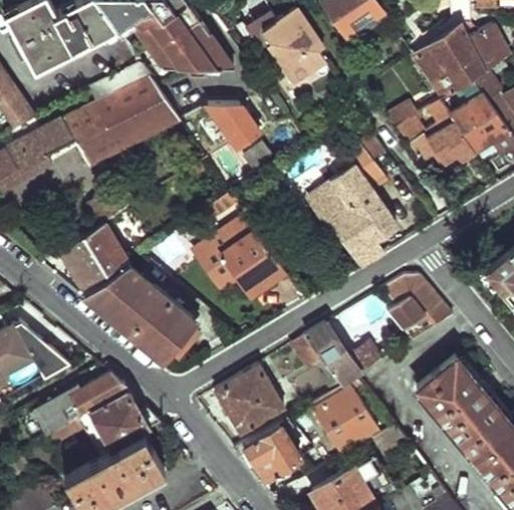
[(99,0),(81,0),(57,12),(49,0),(0,0),(0,8),(36,72),(118,27),(99,0)]
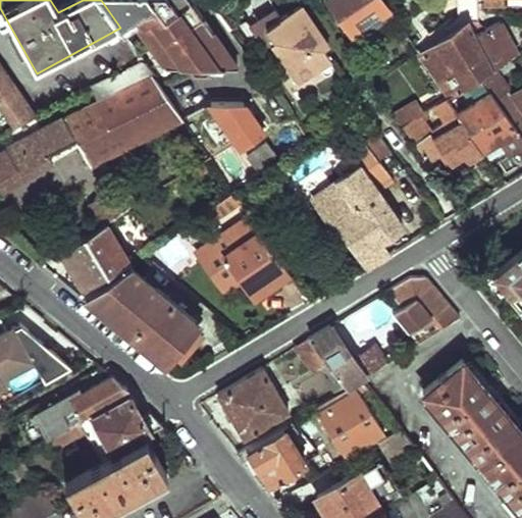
[(197,12),(184,19),(170,0),(101,0),(120,28),(132,22),(136,30),(164,71),(239,72),(197,12)]
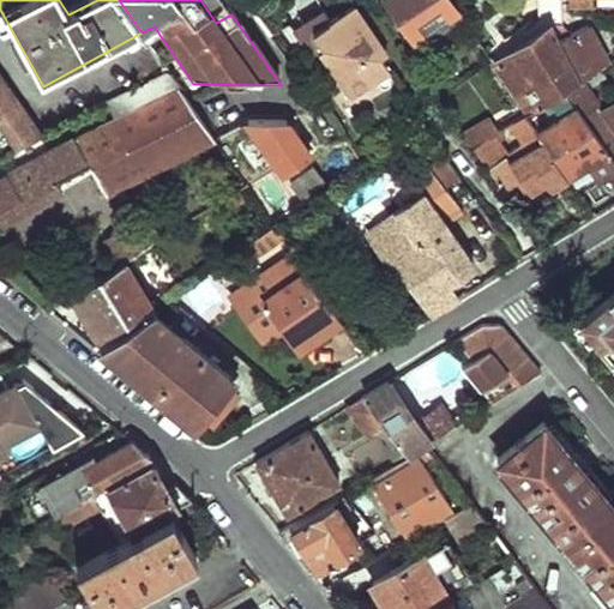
[(200,0),(216,23),(232,14),(221,0),(200,0)]
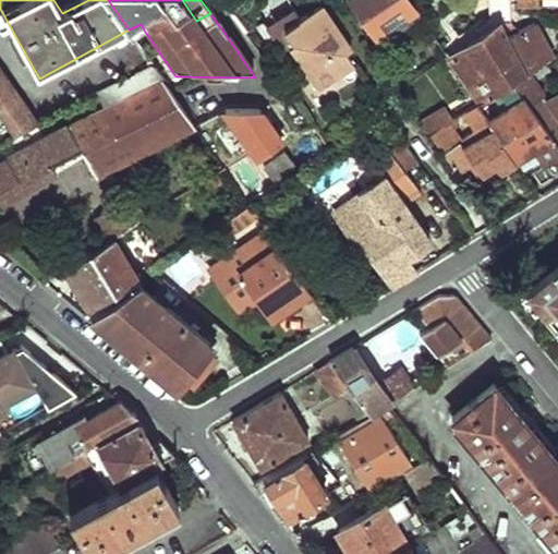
[(353,0),(349,3),(375,39),(416,12),(408,0),(353,0)]
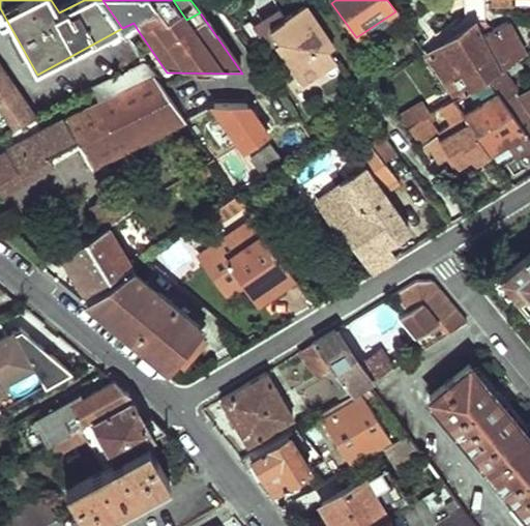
[(307,6),(300,11),(329,53),(335,48),(307,6)]
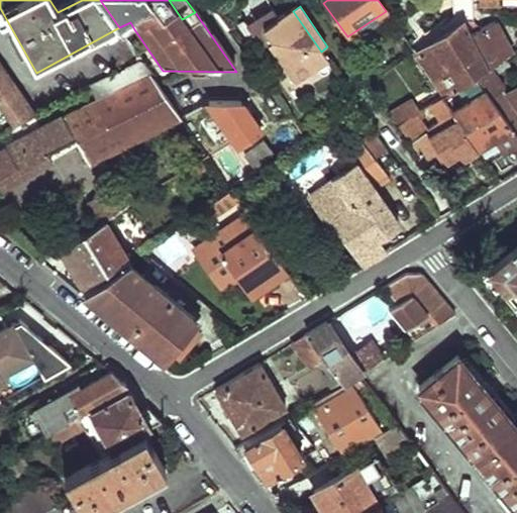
[(293,11),(275,24),(260,34),(276,56),(296,86),(329,64),(321,52),(293,11)]
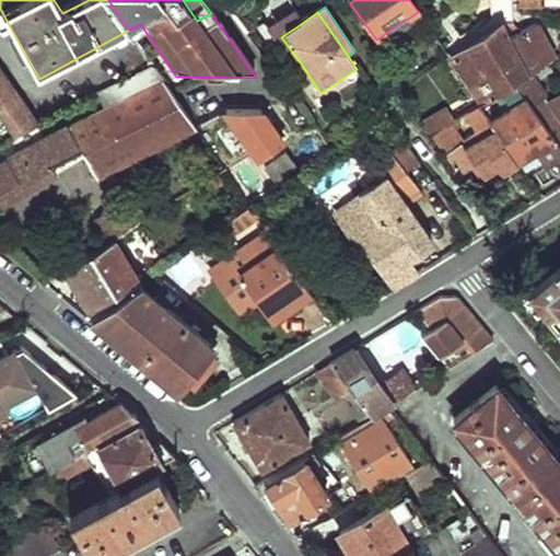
[(298,26),(291,15),(267,32),(290,66),(299,60),(281,37),(298,26)]
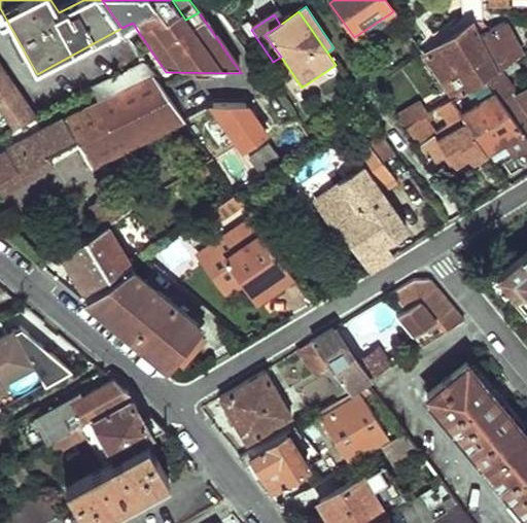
[(137,30),(133,23),(121,28),(128,36),(137,30)]
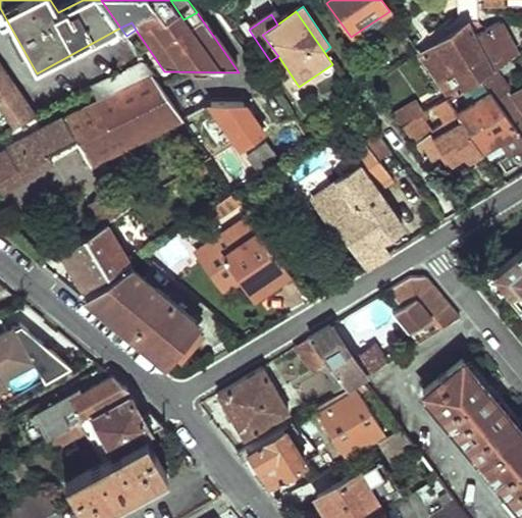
[(475,36),(493,69),(494,68),(516,53),(499,22),(475,36)]
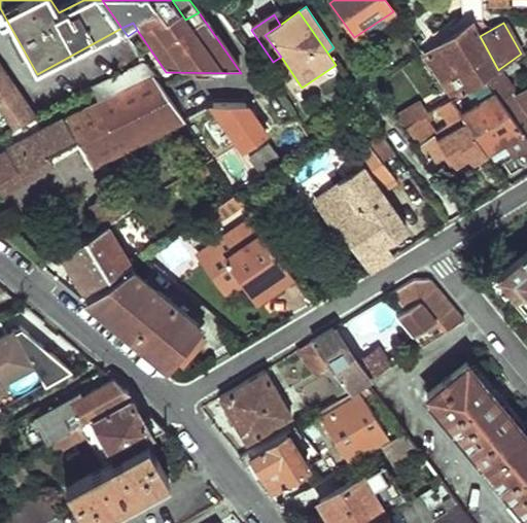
[(425,57),(452,101),(462,94),(486,79),(498,70),(480,36),(472,26),(425,57)]
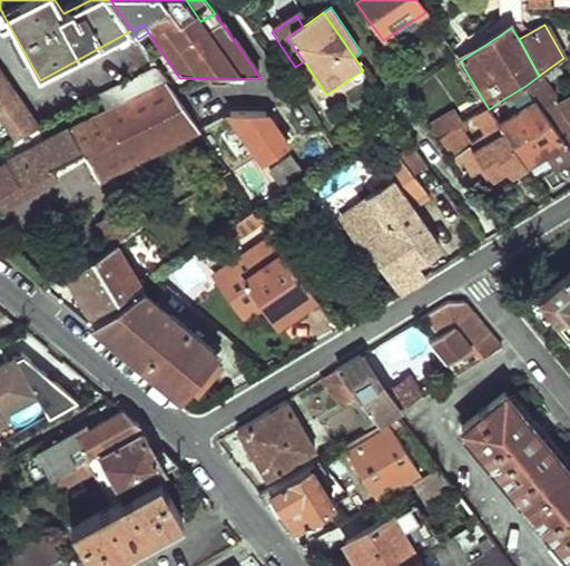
[(98,100),(105,113),(165,79),(156,66),(98,100)]
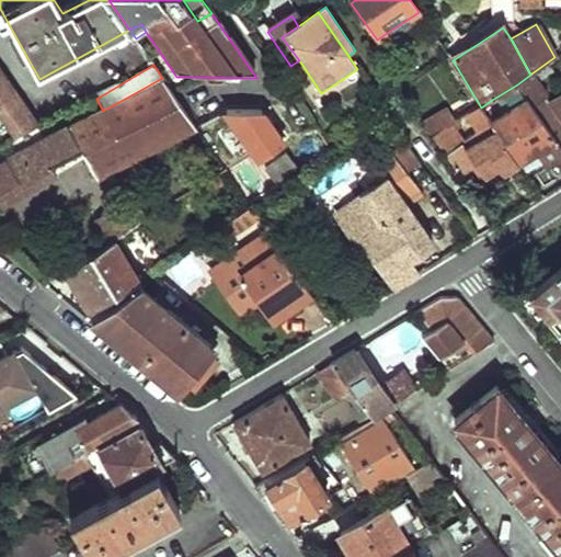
[(0,117),(15,140),(39,127),(0,70),(0,117)]
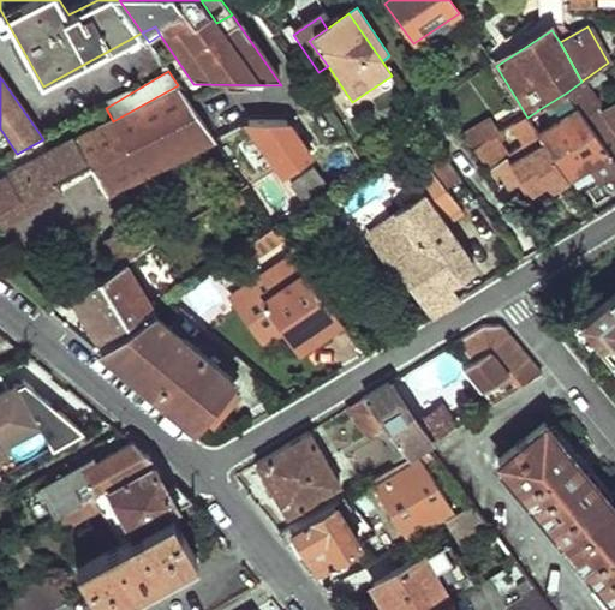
[(614,163),(614,103),(604,112),(583,81),(581,82),(567,93),(580,112),(614,163)]
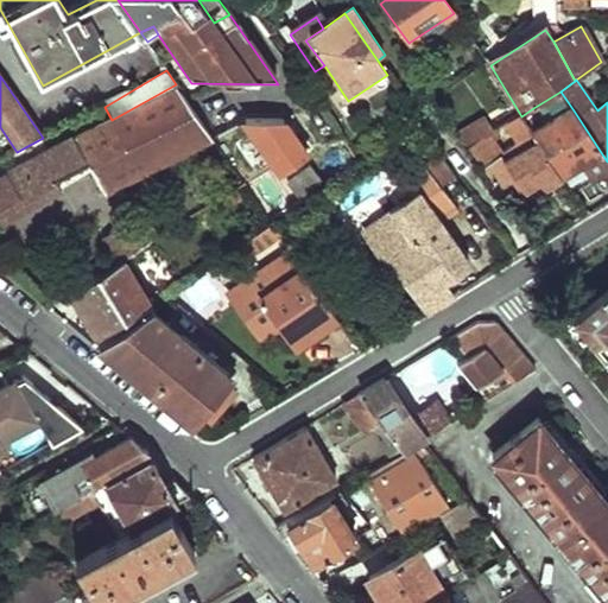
[(87,170),(105,198),(215,140),(176,84),(112,120),(0,181),(0,216),(5,226),(38,202),(58,192),(56,184),(87,170)]
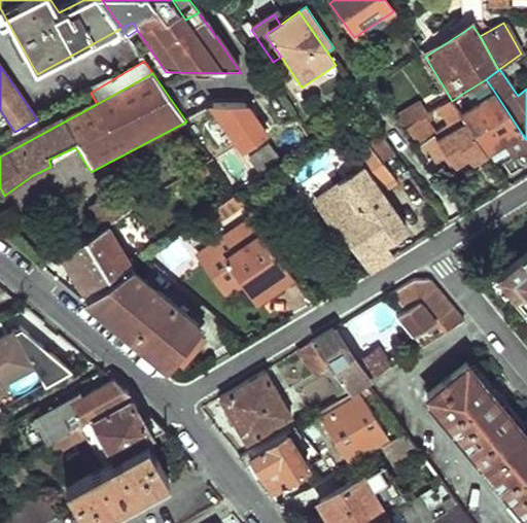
[(462,94),(452,101),(459,109),(468,103),(462,94)]
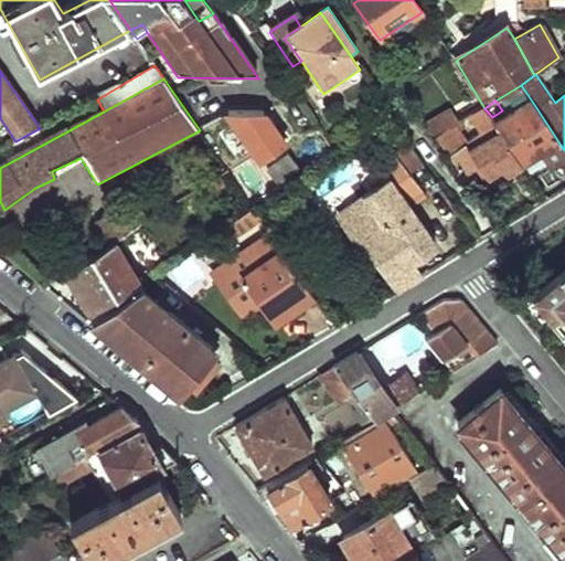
[(539,155),(548,169),(564,157),(564,150),(533,103),(497,127),(522,166),(539,155)]
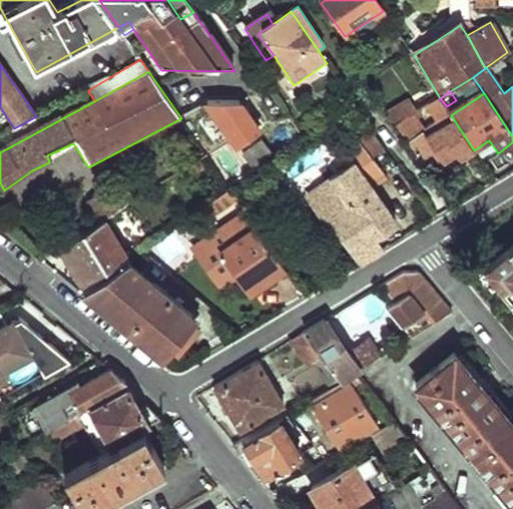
[(451,115),(440,98),(416,112),(395,127),(419,161),(435,150),(443,162),(456,154),(460,160),(474,150),(451,115)]
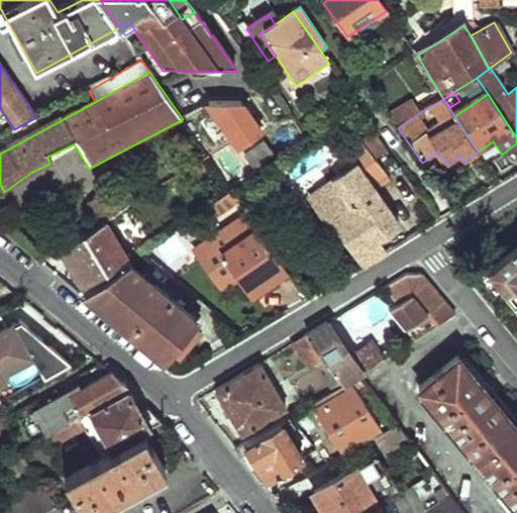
[(390,116),(398,128),(419,113),(412,103),(390,116)]
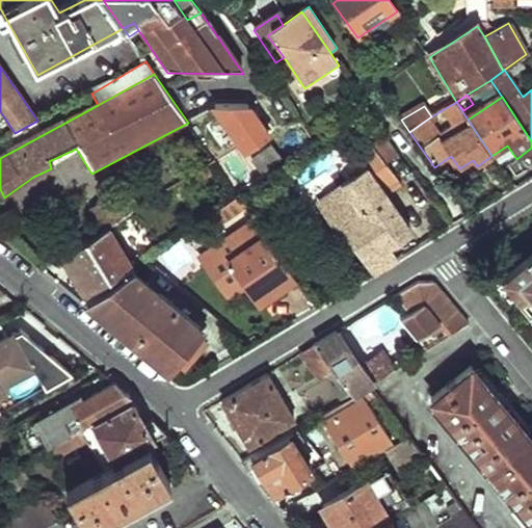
[(248,110),(217,109),(250,156),(271,141),(248,110)]
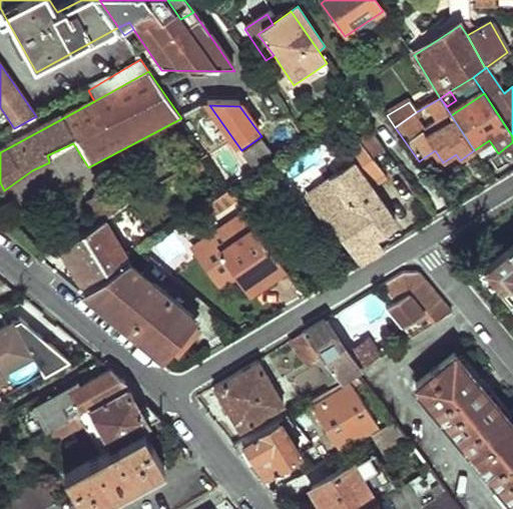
[(331,227),(359,269),(383,252),(376,241),(398,226),(355,162),(303,197),(324,229),(331,227)]
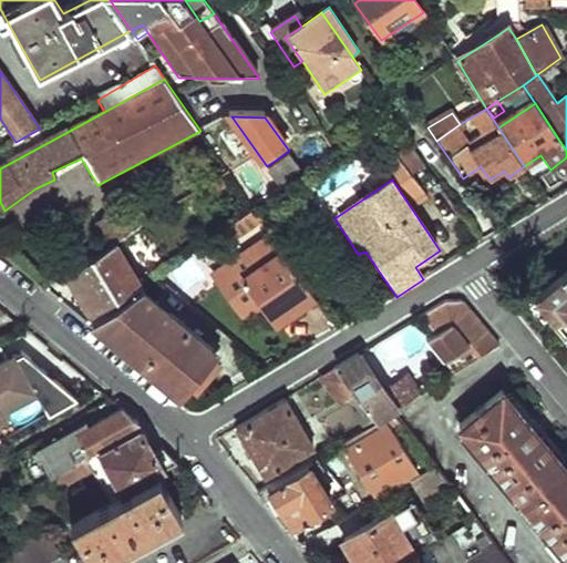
[(100,224),(112,245),(116,243),(135,231),(122,208),(100,224)]
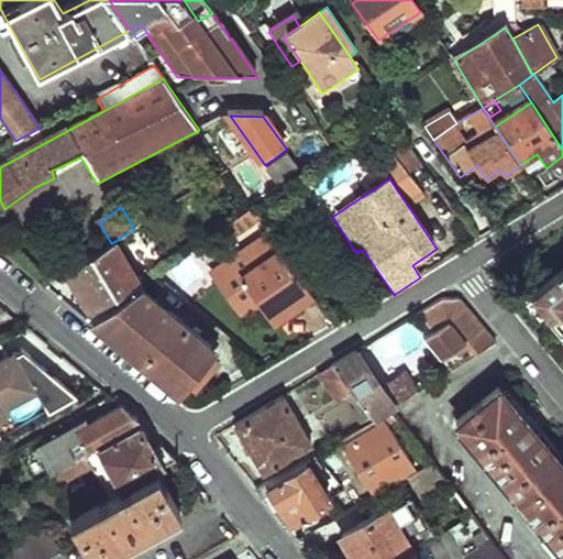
[(258,303),(272,321),(310,295),(266,231),(209,271),(240,316),(258,303)]
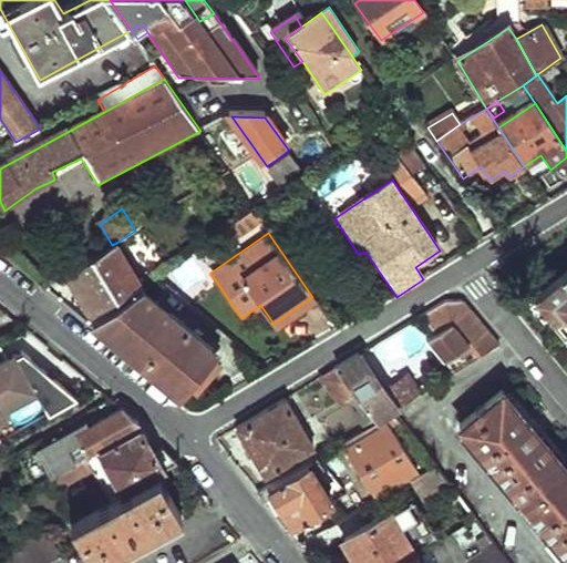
[(85,289),(99,311),(140,285),(116,243),(112,245),(65,276),(78,295),(85,289)]
